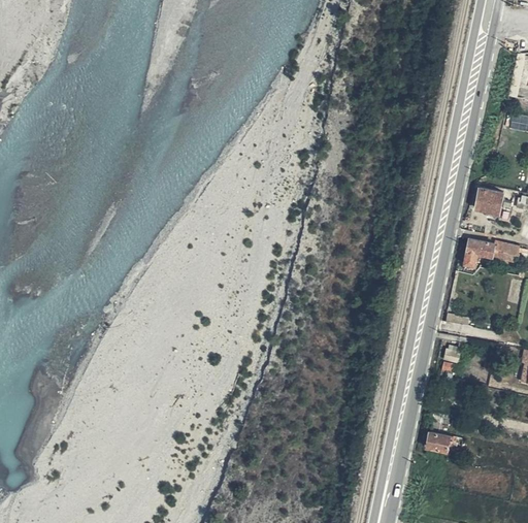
[(472,206),(496,210),(498,199),(500,191),(476,186),(472,206)]
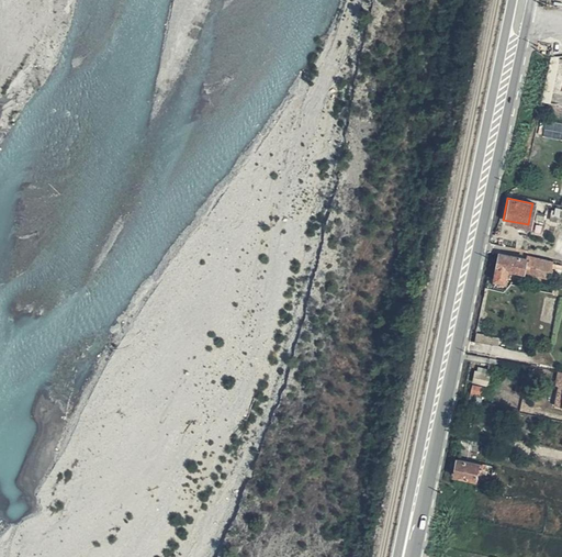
[(530,212),(528,224),(525,232),(538,235),(542,214),(530,212)]
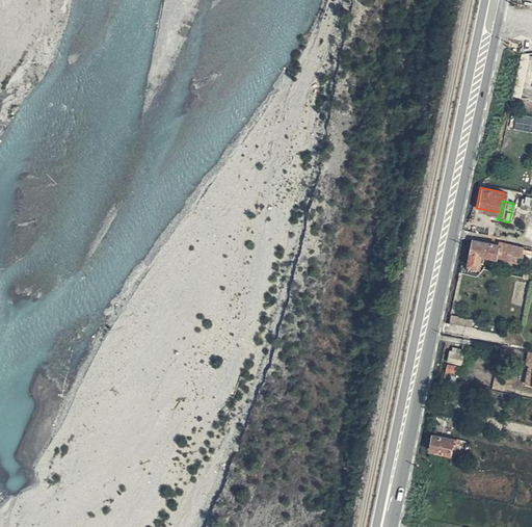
[(493,259),(496,244),(471,239),(467,265),(477,267),(481,257),(493,259)]
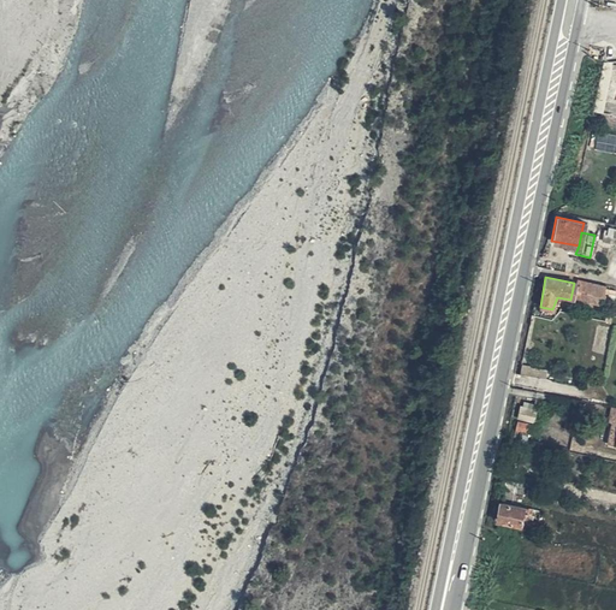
[(600,289),(574,283),(570,300),(597,305),(600,289)]
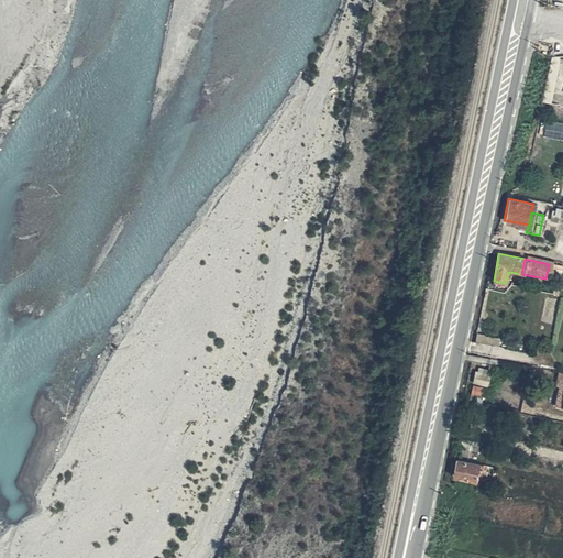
[(487,376),(476,374),(474,383),(494,387),(497,373),(488,372),(487,376)]
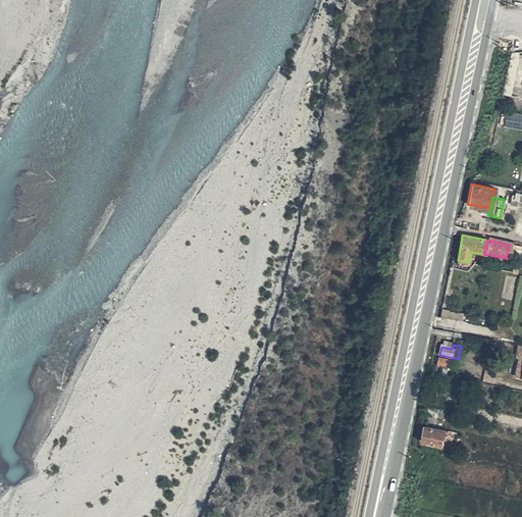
[(437,360),(436,367),(448,369),(449,362),(437,360)]
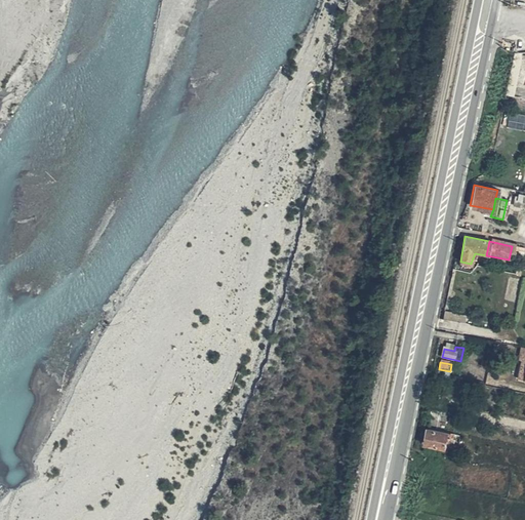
[(450,371),(439,369),(438,373),(443,374),(442,377),(449,378),(450,371)]
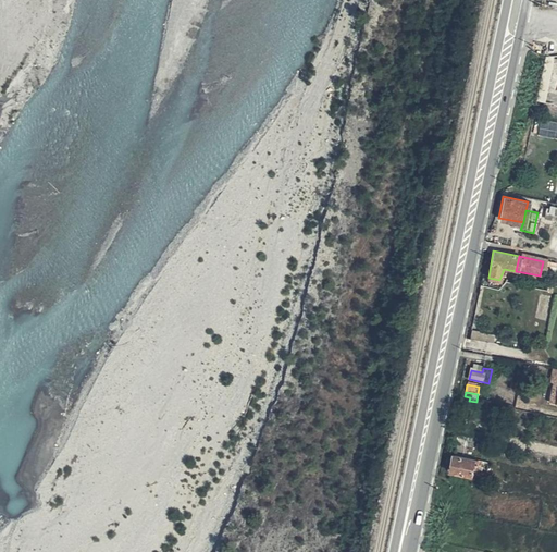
[(467,441),(454,438),(452,452),(463,454),(467,441)]
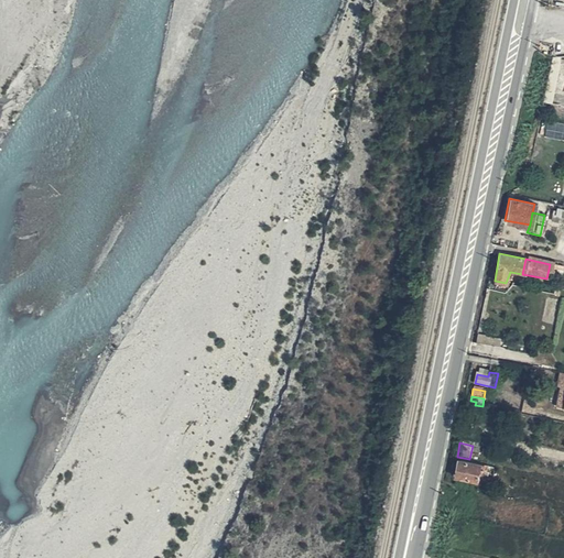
[(483,467),(459,462),(456,480),(485,485),(487,476),(481,474),(483,467)]
